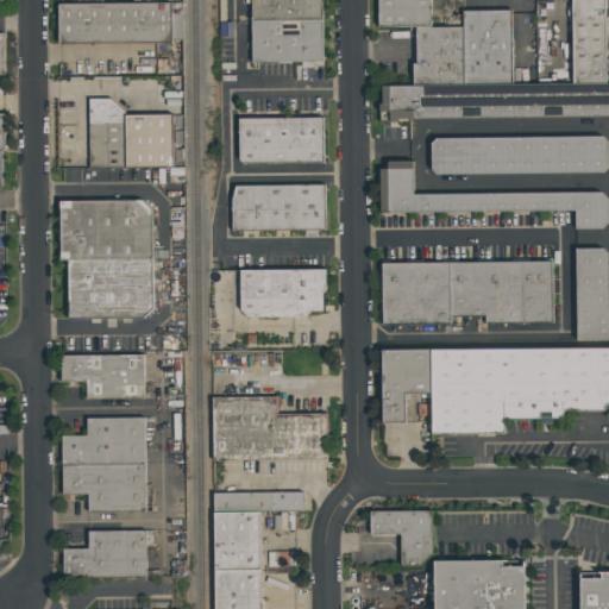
[(253,0),(325,0),(325,22),(253,23),(253,0)]
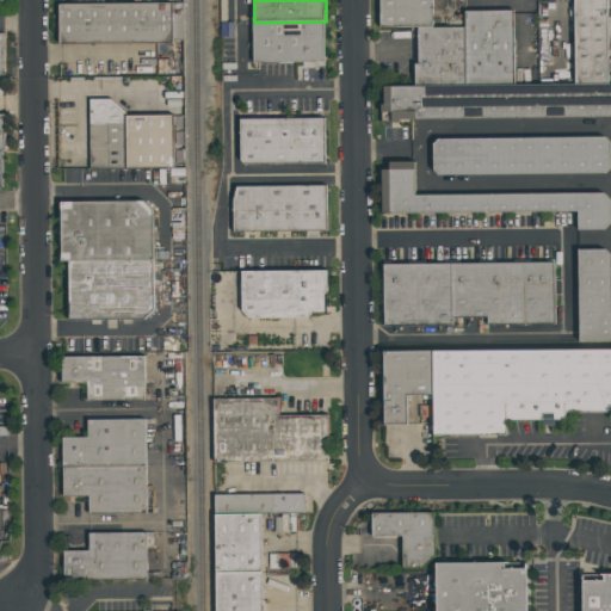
[(382,0),(383,30),(420,30),(436,30),(436,0),(382,0)]
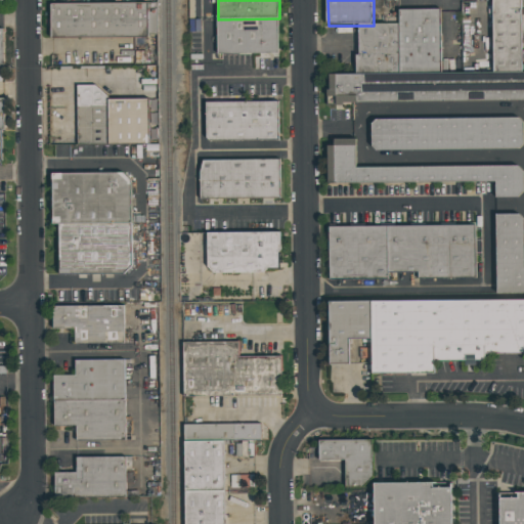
[(494,0),(523,0),(523,75),(495,75),(494,0)]
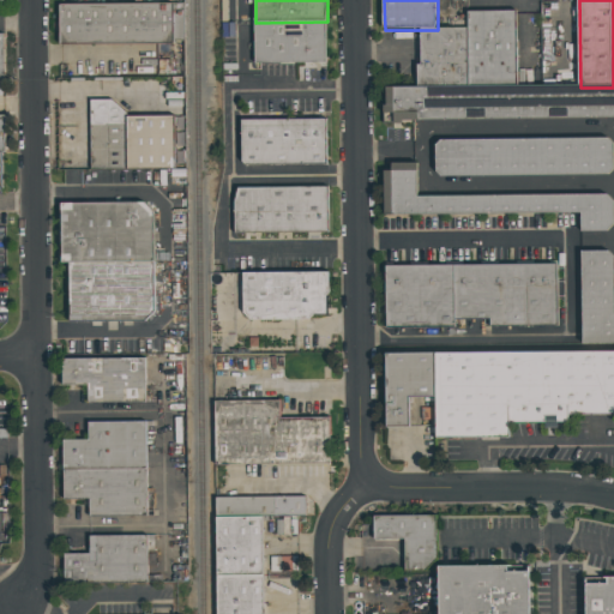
[(170,2),(170,42),(59,44),(59,5),(170,2)]
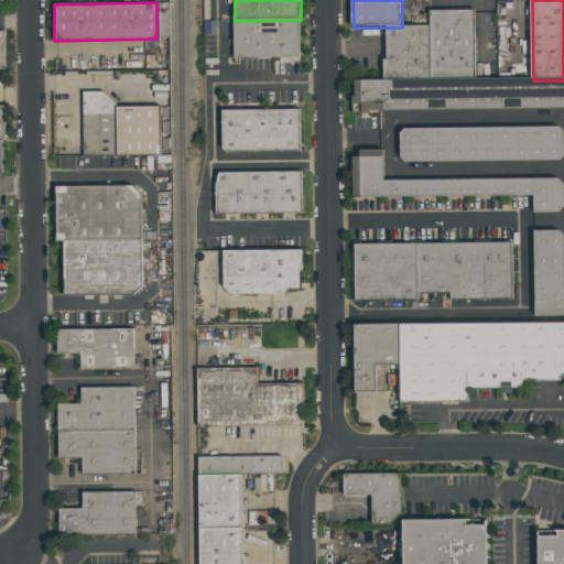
[(432,13),(476,12),(477,80),(433,80),(432,26),(432,13)]
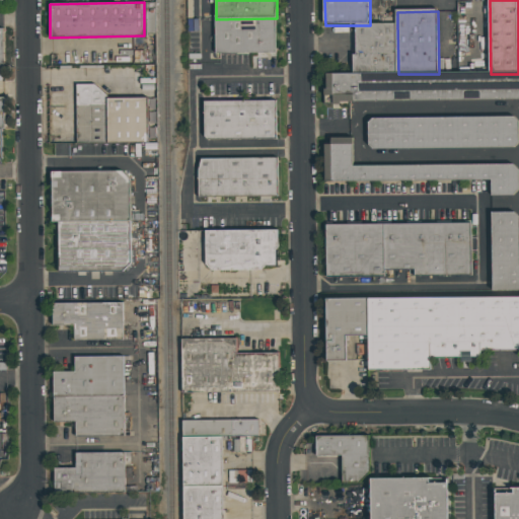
[(216,19),(217,55),(277,55),(277,18),(216,19)]
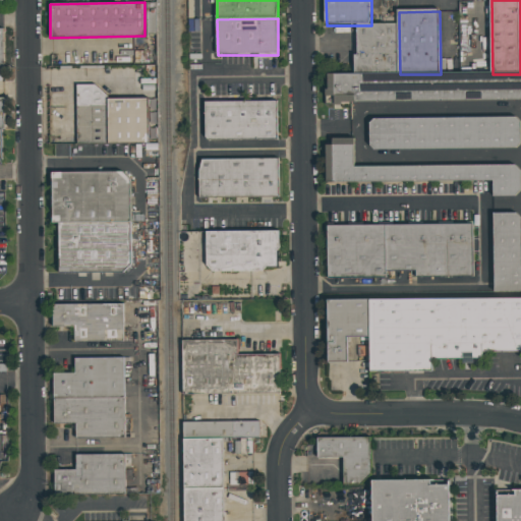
[(358,25),(371,25),(399,24),(400,74),(355,75),(355,56),(358,56),(358,25)]
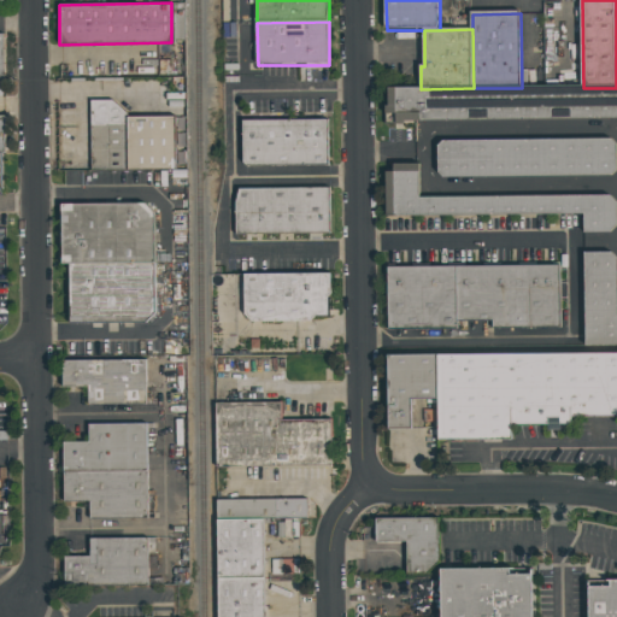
[(89,100),(109,100),(128,118),(174,117),(175,166),(90,168),(89,100)]
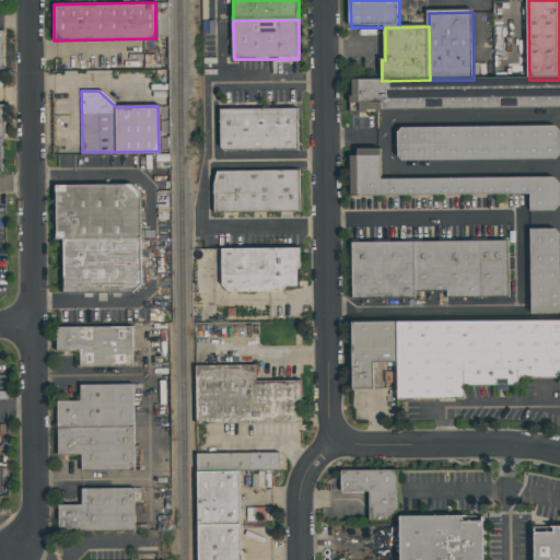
[(222,112),(299,111),(299,152),(222,152),(222,112)]
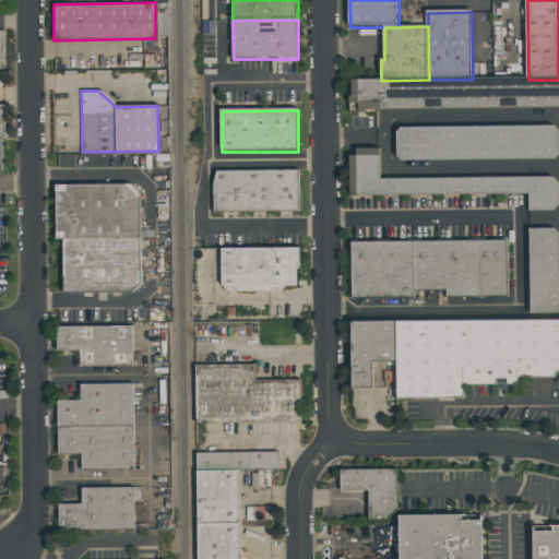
[(397,127),(397,161),(558,158),(558,125),(397,127)]
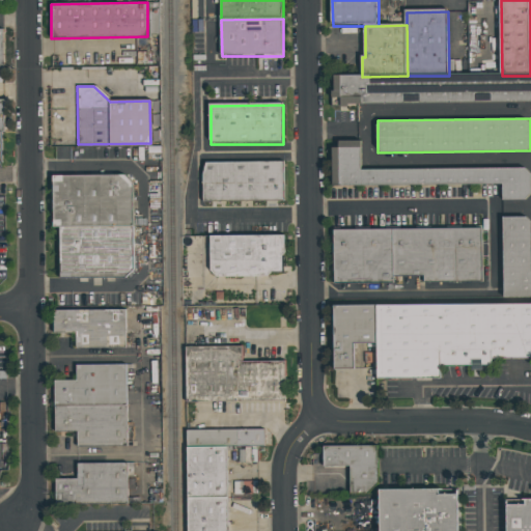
[(502,184),(502,199),(530,199),(530,167),(361,169),(361,140),(332,140),(333,186),(502,184)]
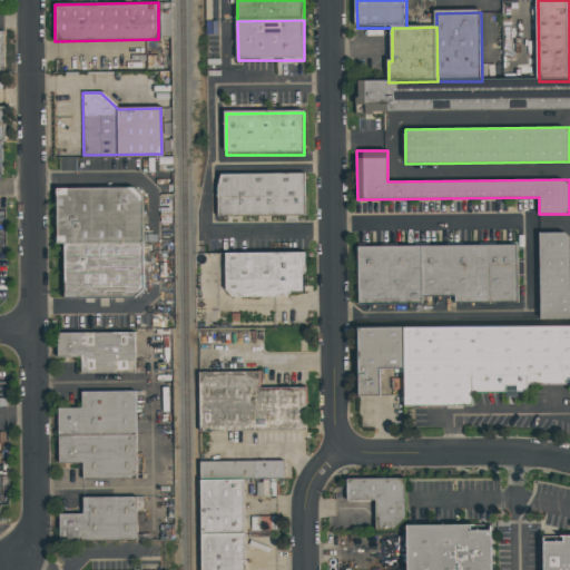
[(219,175),(302,174),(302,217),(216,217),(216,187),(219,175)]
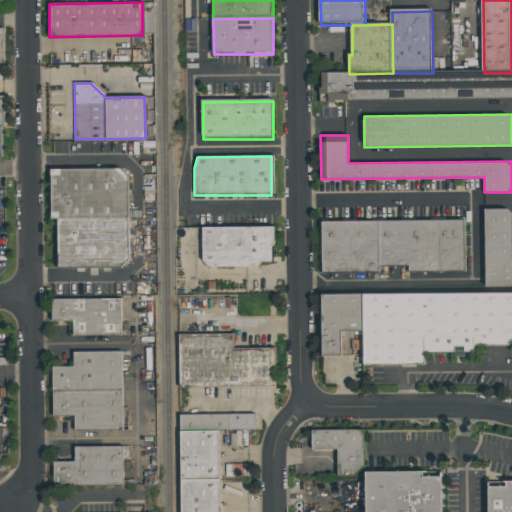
[(49,219),(48,171),(118,170),(128,177),(128,218),(49,219)]
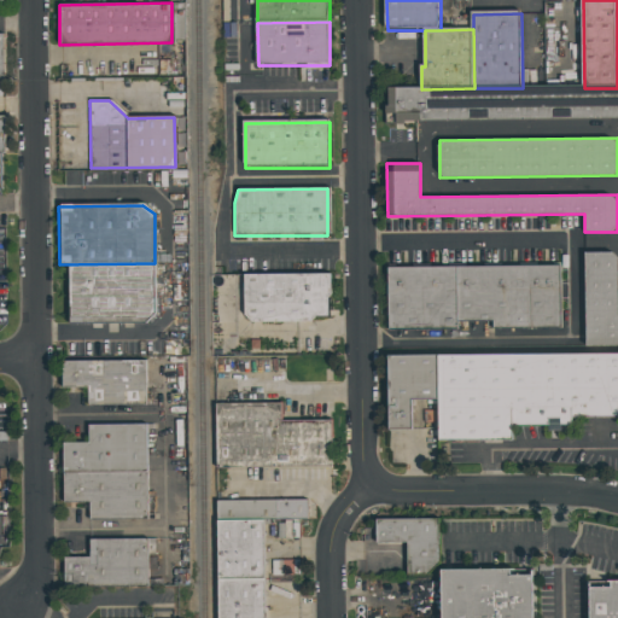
[(586,340),(617,339),(617,308),(617,252),(584,252),(586,340)]
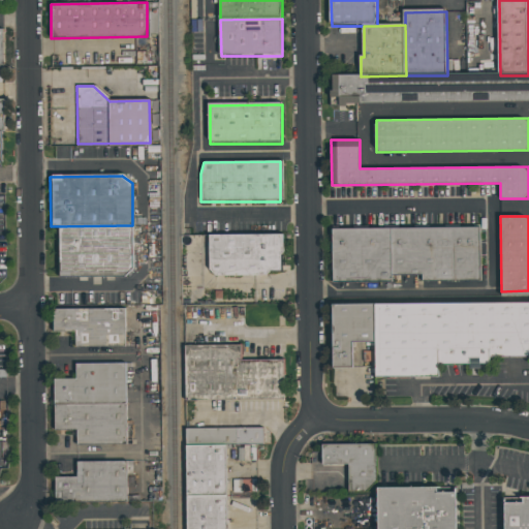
[(131,226),(132,270),(124,278),(59,279),(58,227),(131,226)]
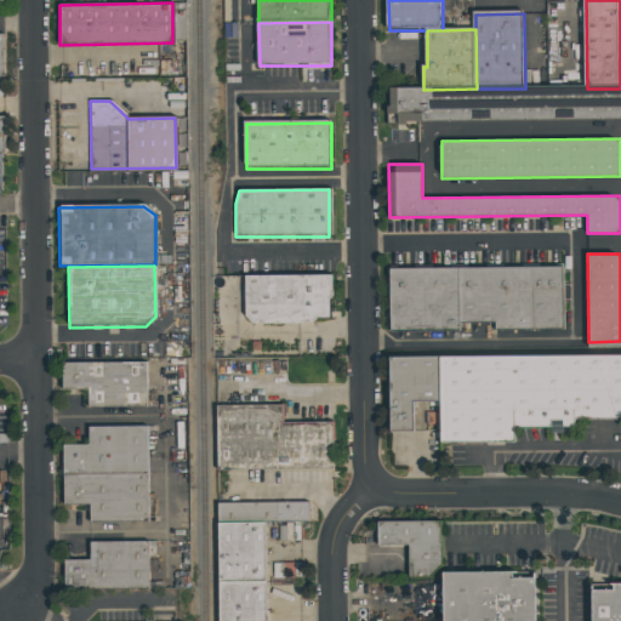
[(387,272),(560,269),(562,329),(495,330),(495,324),(457,324),(457,331),(388,331),(387,272)]
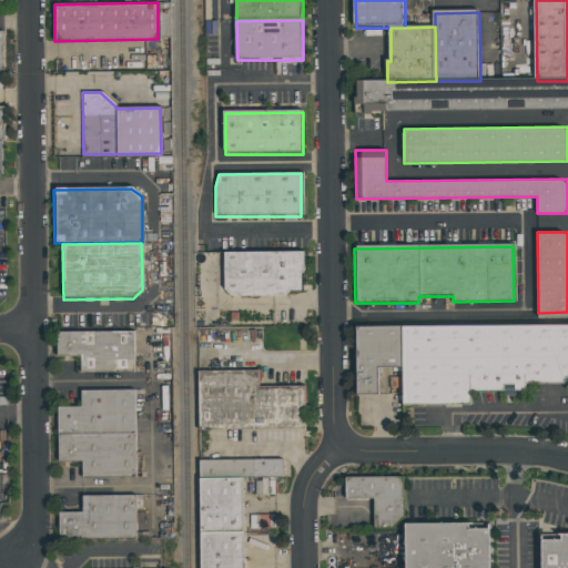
[(223,254),(302,253),(303,272),(301,276),(301,293),(287,293),(283,297),(231,297),(223,291),(223,254)]
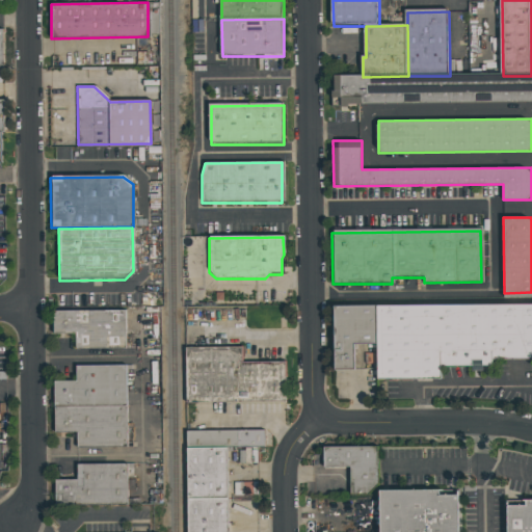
[(531,361),(490,361),(491,366),(481,367),(481,363),(471,363),(471,367),(440,368),(441,380),(376,381),(375,346),(374,308),(531,304),(531,361)]
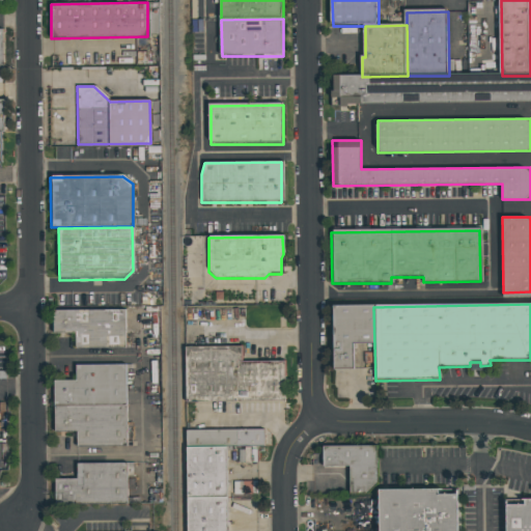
[(374,345),(352,345),(352,370),(332,370),(331,307),(373,307),(374,345)]
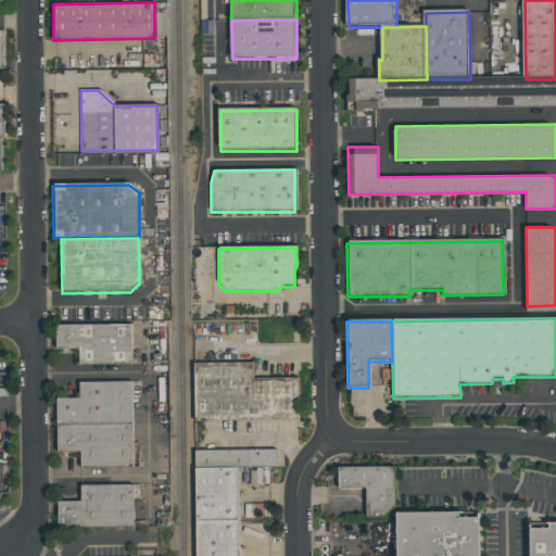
[(58,327),(133,327),(133,366),(81,366),(81,351),(59,351),(58,327)]
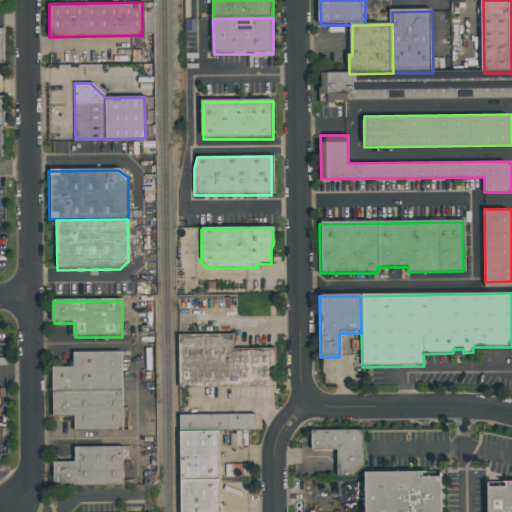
[(181,337),(235,337),(236,351),(277,351),(277,389),(181,389),(181,337)]
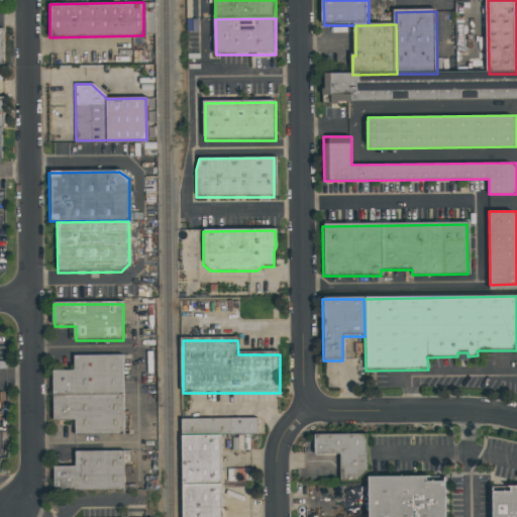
[(56,398),(124,397),(124,357),(76,357),(76,373),(55,373),(56,398)]
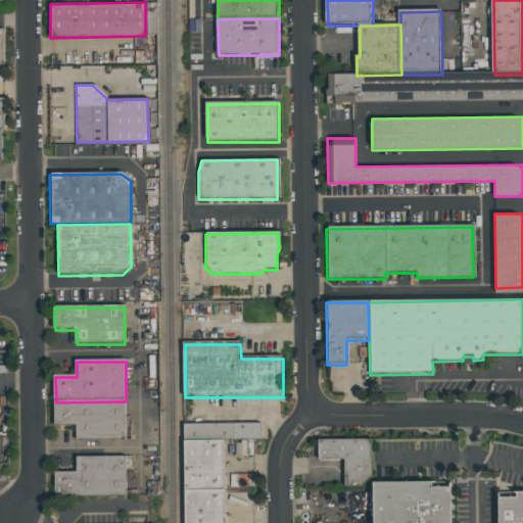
[(56,402),(56,426),(78,426),(78,441),(127,440),(126,401),(56,402)]
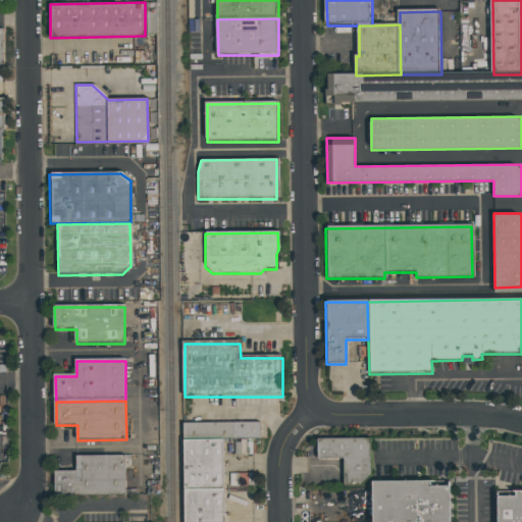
[(236,425),(185,426),(186,441),(224,441),(237,441),(236,425)]
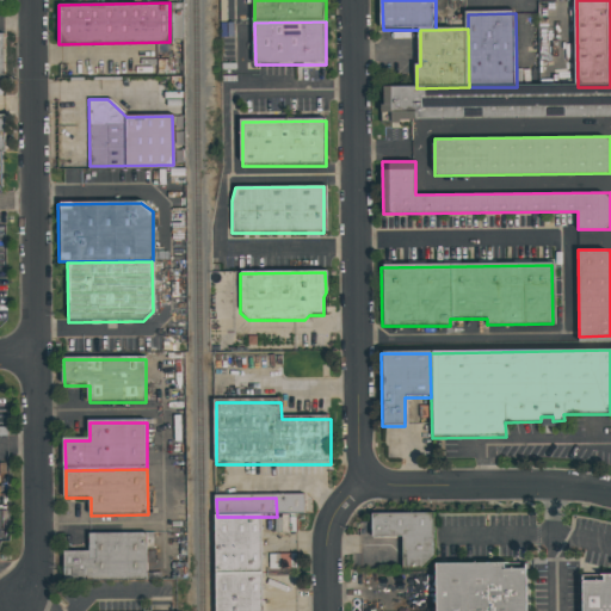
[(276,498),(306,498),(306,516),(277,517),(276,498)]
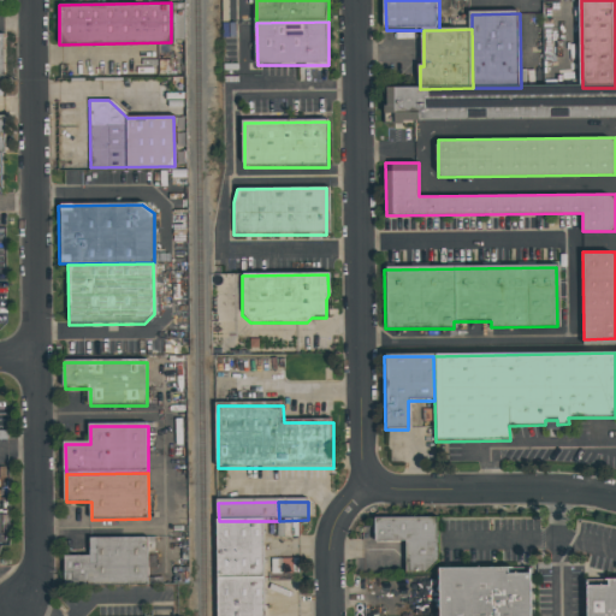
[(373,520),(436,519),(437,562),(425,574),(404,574),(404,544),(373,544),(373,520)]
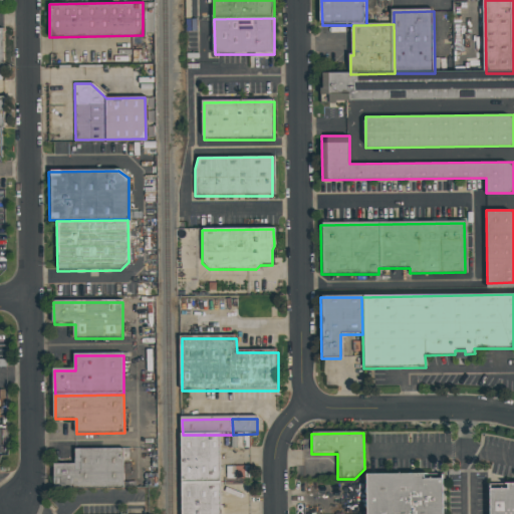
[(183,435),(183,513),(222,513),(221,435),(183,435)]
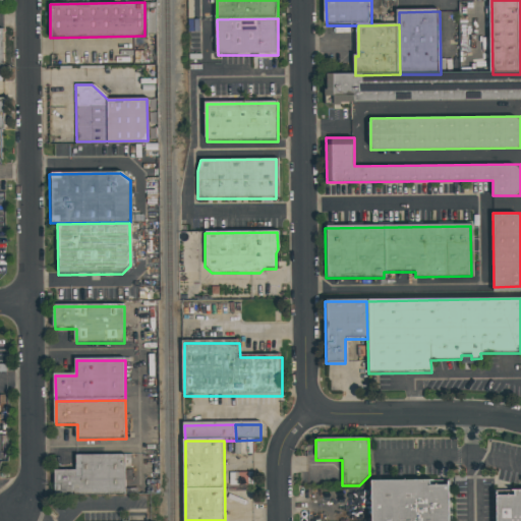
[(56,498),(126,497),(126,457),(77,458),(77,472),(56,472),(56,498)]
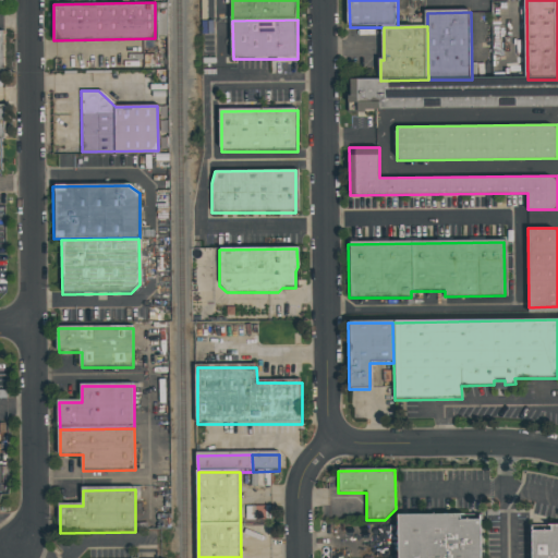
[(396,557),(396,516),(460,516),(460,522),(480,522),(480,557),(396,557)]
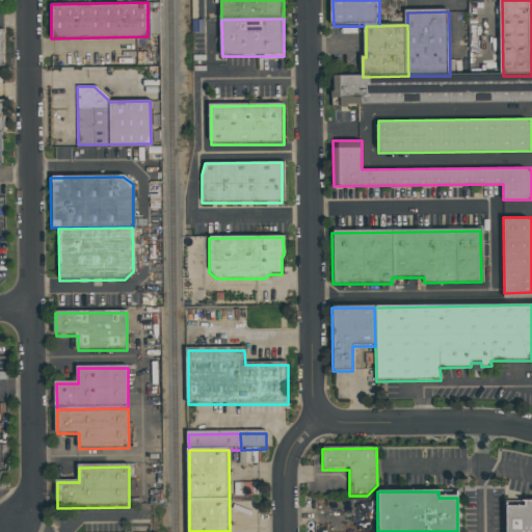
[(531,502),(531,531),(505,531),(505,508),(525,508),(525,503),(531,502)]
